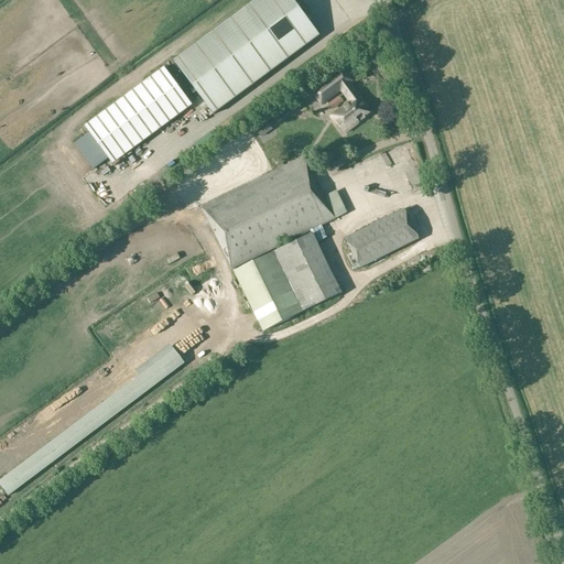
[(292,0),(256,0),(174,62),(214,115),(320,36),(292,0)]
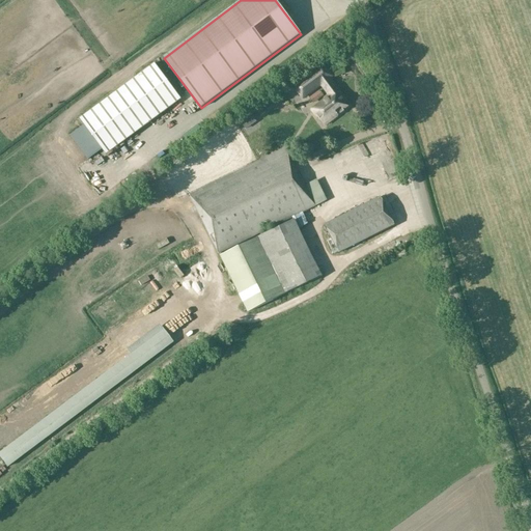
[(156,64),(80,120),(106,155),(182,99),(156,64)]
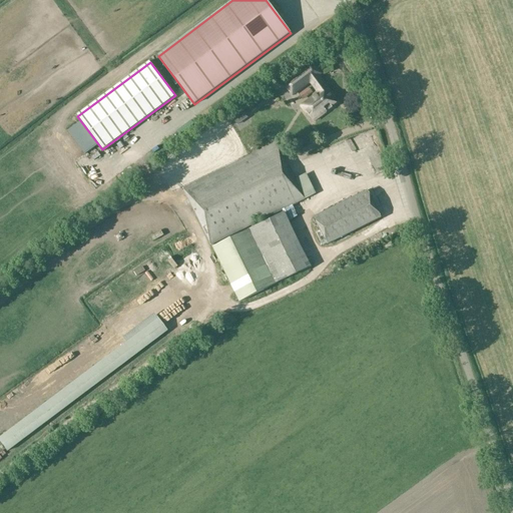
[(314,62),(284,84),(293,95),(311,82),(319,93),(302,106),(307,113),(309,112),(315,120),(334,107),(333,105),(337,102),(328,89),(329,88),(320,75),(322,73),(314,62)]
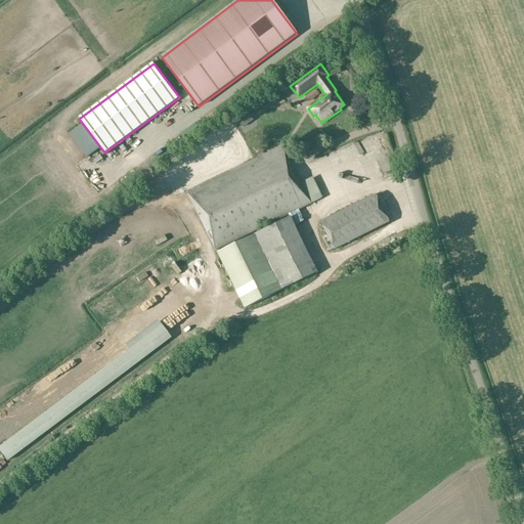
[(305,97),(309,102),(319,95),(315,89),(305,97)]
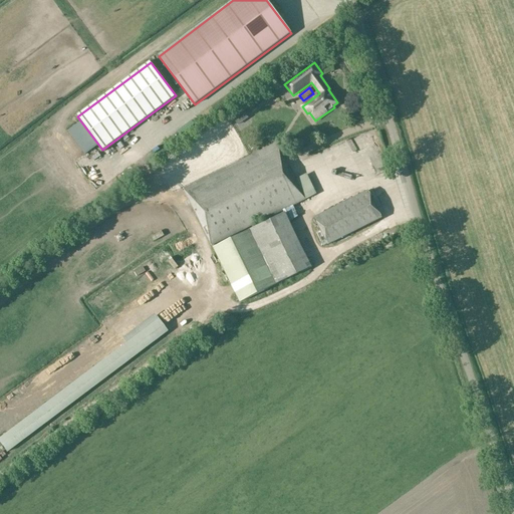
[(211,246),(283,211),(284,214),(213,248),(239,302),(310,267),(289,223),(292,221),(292,220),(298,217),(293,206),(305,200),(278,143),(184,189),(211,246)]
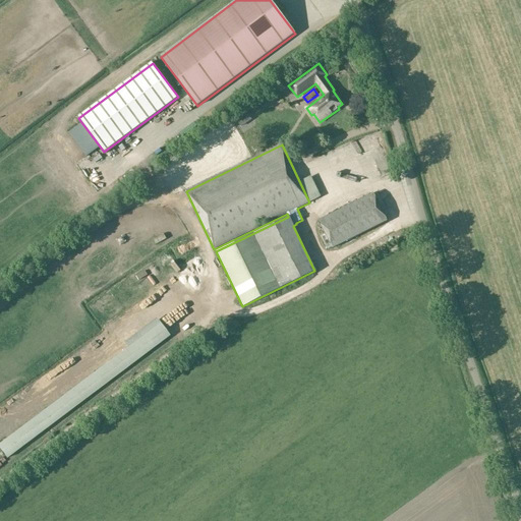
[(319,221),(333,249),(388,222),(373,193),(319,221)]
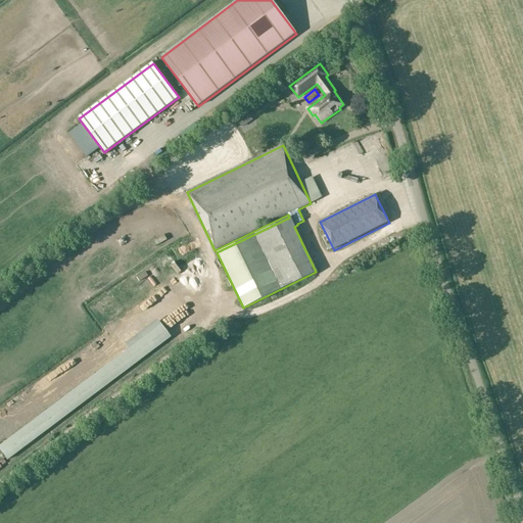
[(105,275),(101,278),(106,285),(110,282),(105,275)]
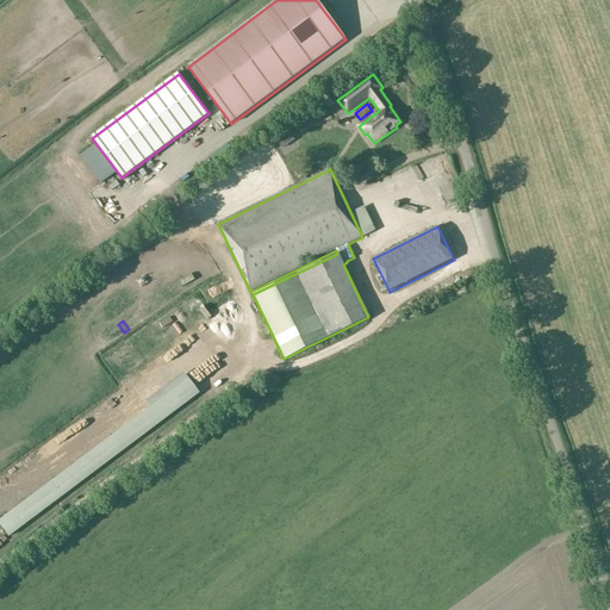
[(186,379),(0,518),(0,526),(8,536),(198,393),(186,379)]
